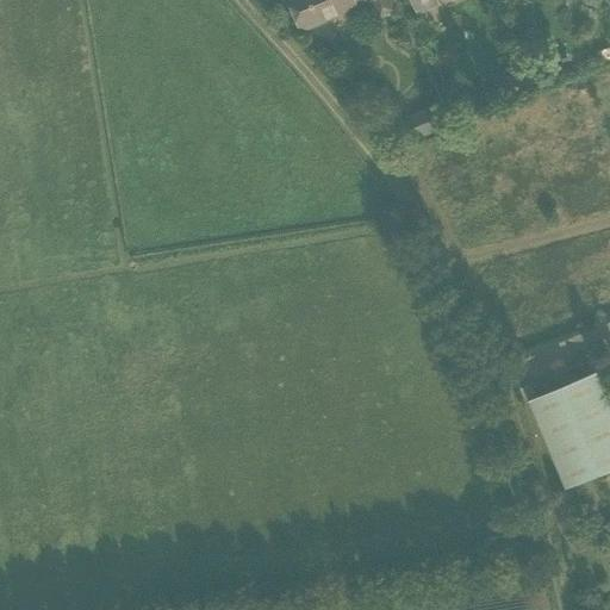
[(375,18),(397,8),(392,0),(288,0),(302,30),(368,1),(375,18)]
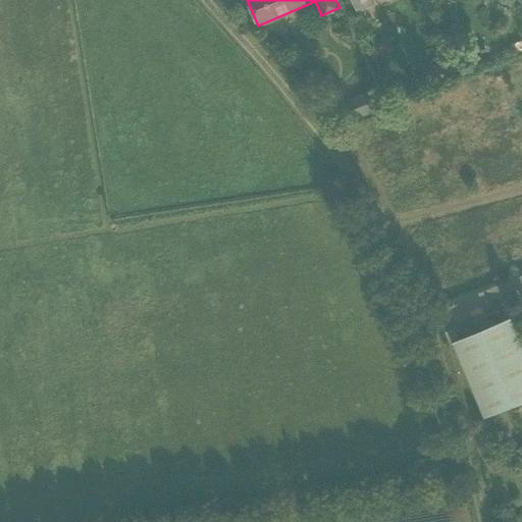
[(376,4),(374,0),(353,0),(354,2),(359,12),(376,4)]
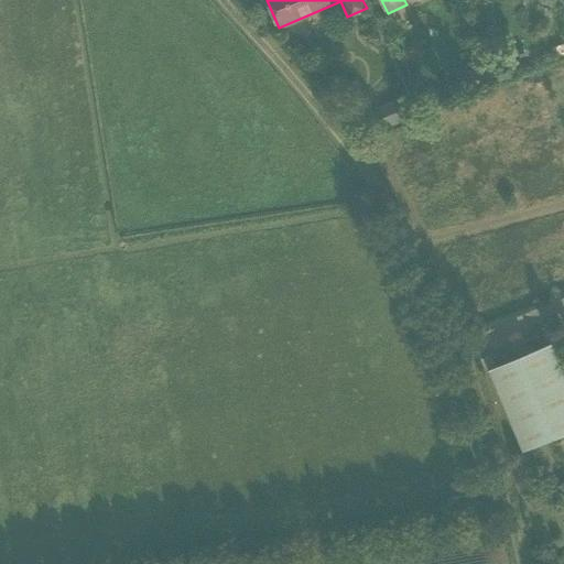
[(489,369),(523,452),(563,434),(563,375),(551,344),(489,369)]
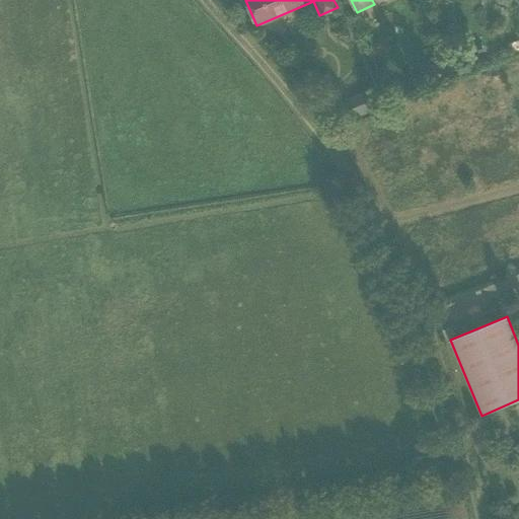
[(483,441),(493,437),(488,424),(477,428),(483,441)]
